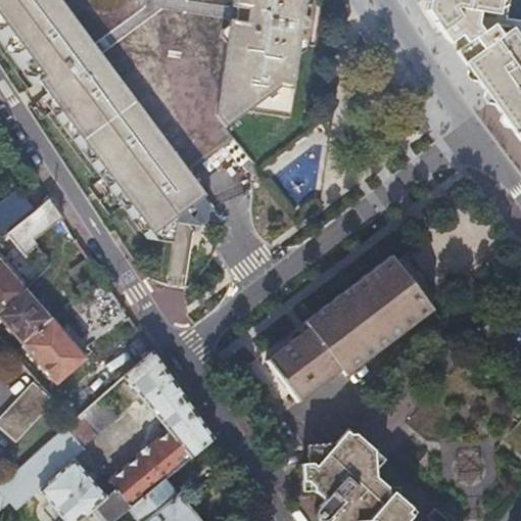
[(0,0),(0,37),(31,81),(37,76),(45,87),(39,91),(141,236),(167,240),(173,212),(201,192),(184,169),(122,80),(99,49),(63,0),(0,0)]
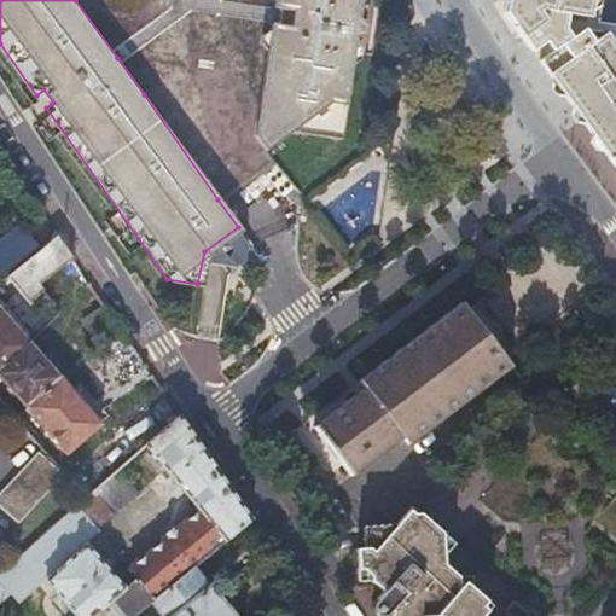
[(75,0),(117,58),(144,94),(218,199),(273,160),(265,147),(254,132),(273,0),(75,0)]
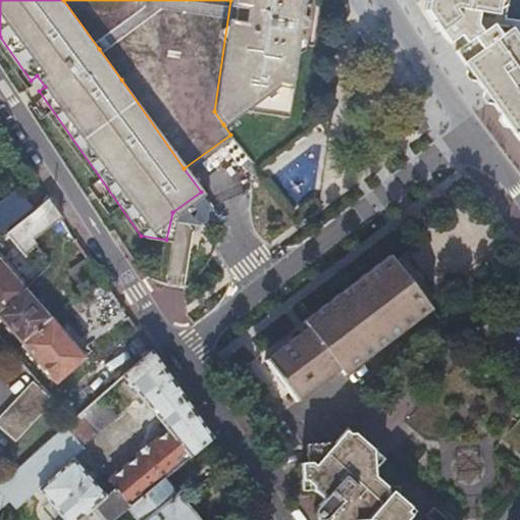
[(230,0),(214,111),(223,124),(239,113),(240,106),(288,111),(300,38),(293,37),(294,26),(301,27),(304,10),(297,10),(299,0),(230,0)]
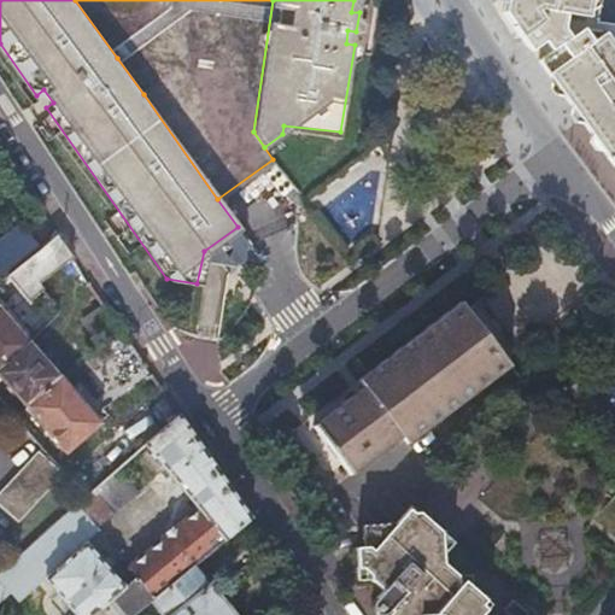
[(510,0),(509,7),(519,23),(529,40),(536,45),(539,45),(542,45),(550,39),(554,45),(587,25),(589,15),(601,17),(604,0),(510,0)]
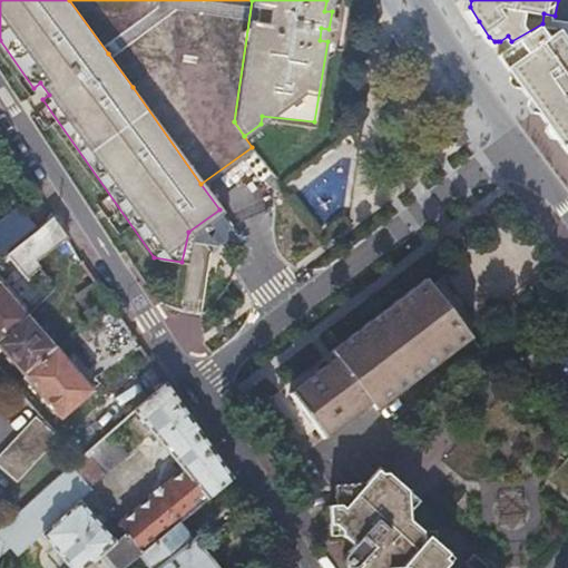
[(556,129),(562,143),(567,139),(567,22),(551,35),(542,23),(511,41),(513,45),(501,54),(556,129)]
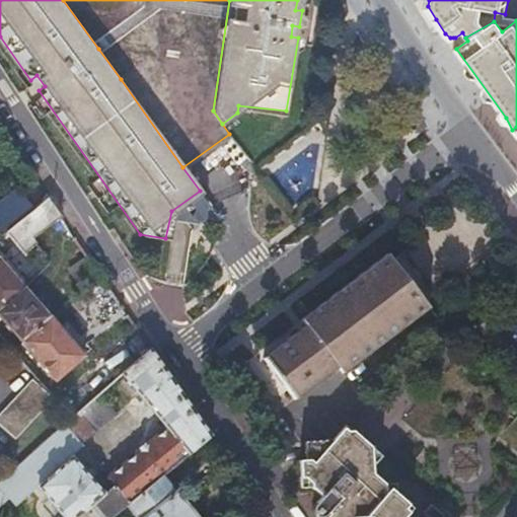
[(298,38),(299,26),(292,25),(291,37),(298,38)]
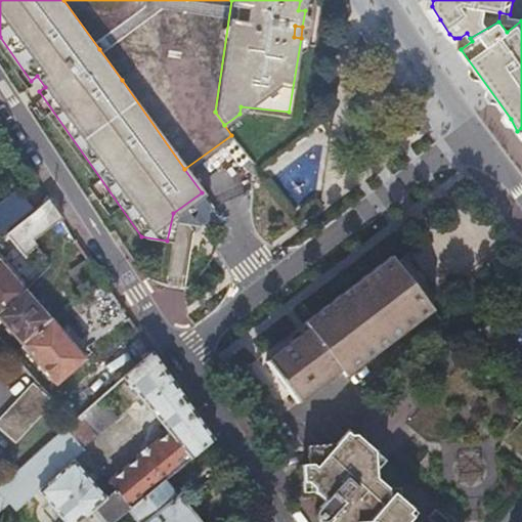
[(35,210),(28,200),(19,189),(0,204),(0,223),(6,232),(18,223),(35,210)]
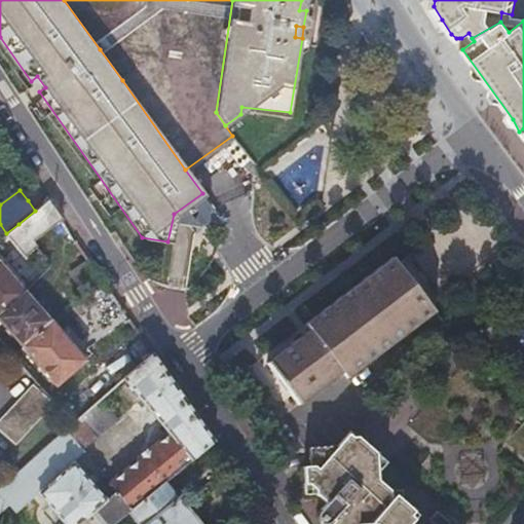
[(35,211),(19,224),(33,241),(63,217),(50,199),(35,211)]
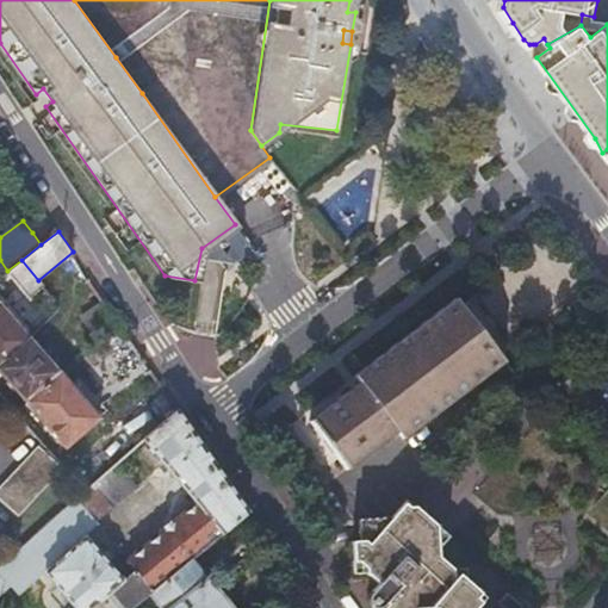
[(508,361),(458,298),(355,376),(360,382),(310,421),(349,472),(399,434),(405,440),(508,361)]
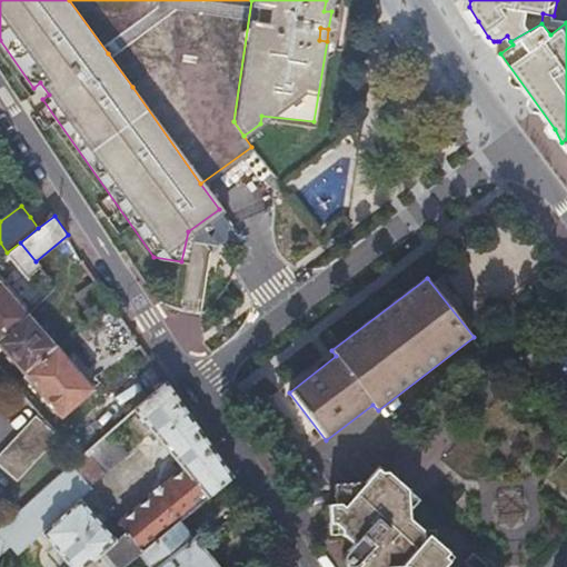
[(0,336),(28,311),(0,280),(0,336)]
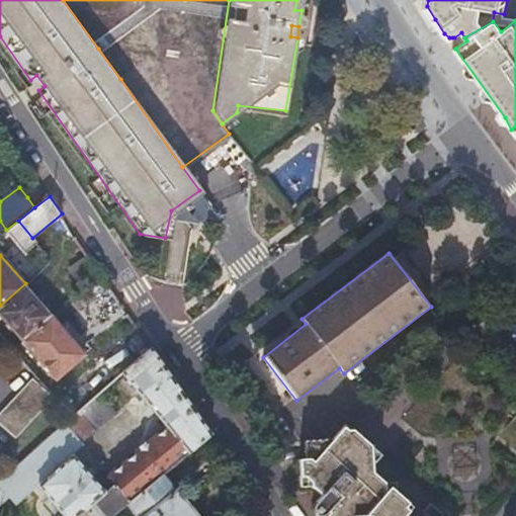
[(0,306),(0,309),(25,338),(53,315),(35,295),(25,283),(0,306)]
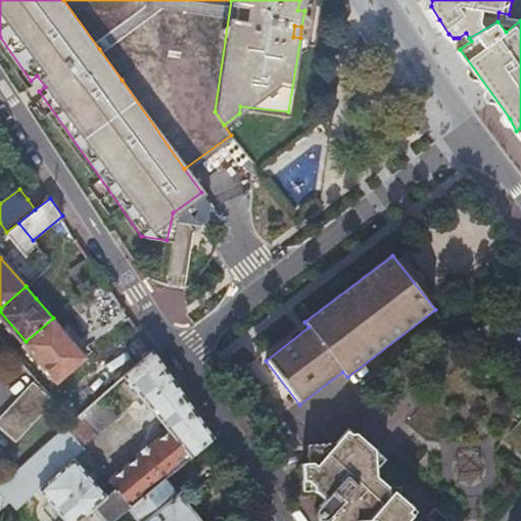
[(53,318),(26,341),(58,379),(86,356),(53,318)]
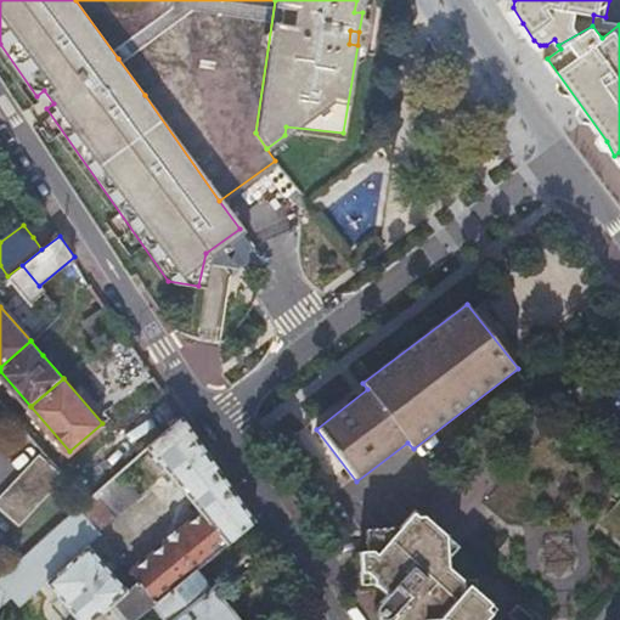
[(163,619),(174,619),(212,590),(196,571),(255,520),(182,413),(147,445),(203,513),(134,570),(141,579),(128,589),(90,546),(105,533),(103,529),(141,494),(120,469),(9,569),(0,575),(0,603),(39,570),(80,619),(91,619),(106,608),(114,619),(150,619),(158,614),(163,619)]
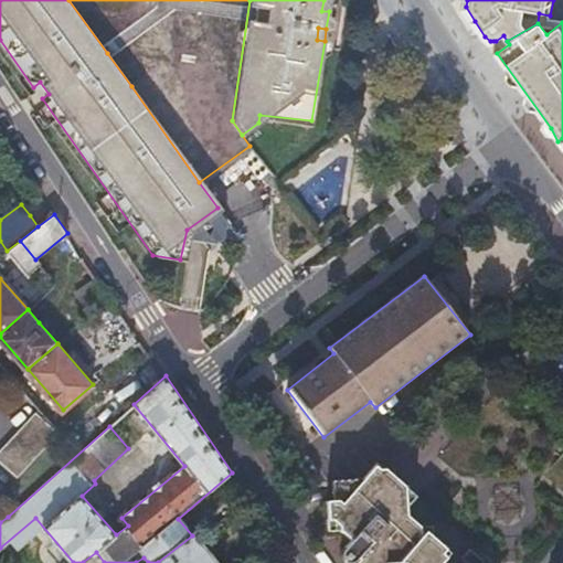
[(61,431),(50,421),(39,410),(0,450),(0,456),(20,476),(61,431)]
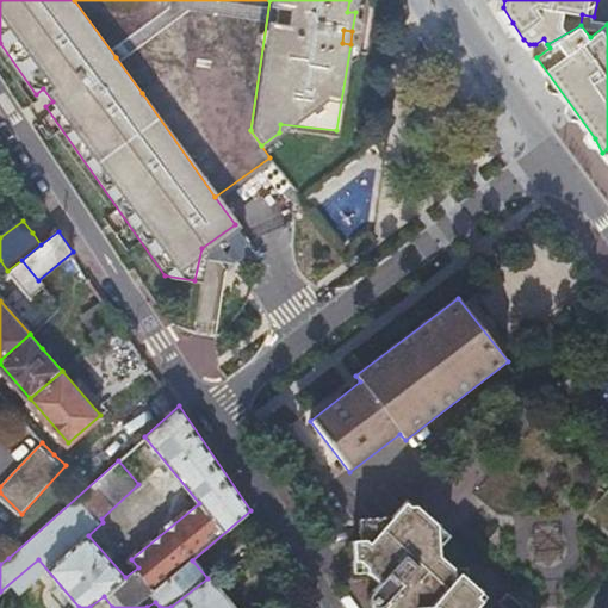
[(364,520),(366,564),(383,578),(376,587),(390,600),(382,607),(476,607),(490,591),(439,546),(423,533),(438,516),(415,495),(394,519),(364,520)]
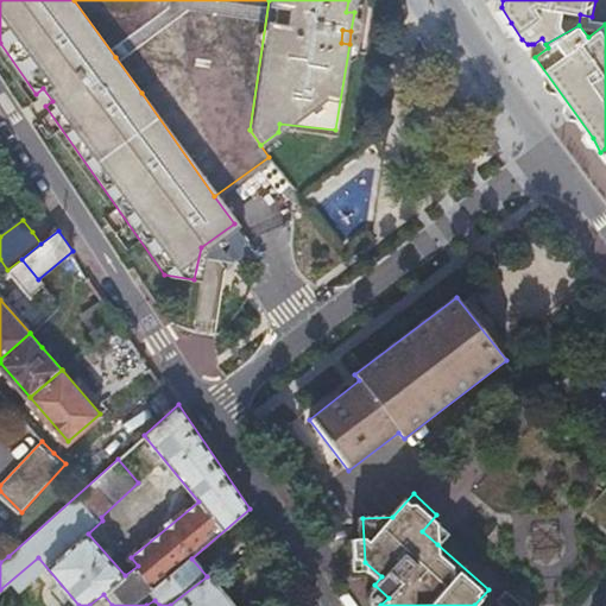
[(452,529),(436,515),(422,531),(437,544),(452,529)]
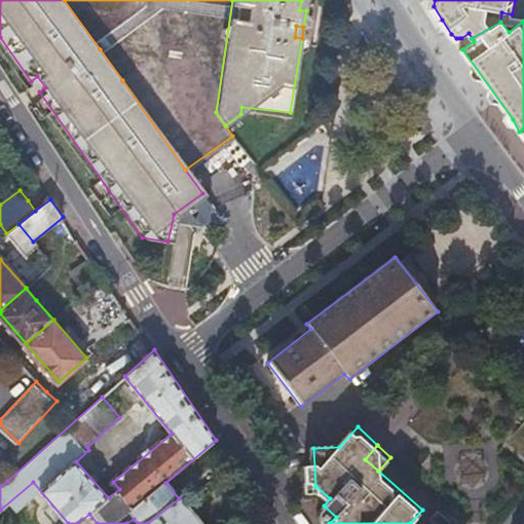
[(202,523),(180,497),(179,498),(147,523),(202,523)]
